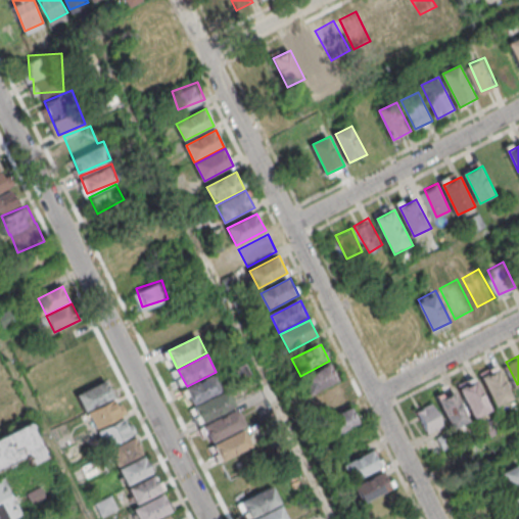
[(498,403),(514,393),(498,363),(481,371),(498,403)]
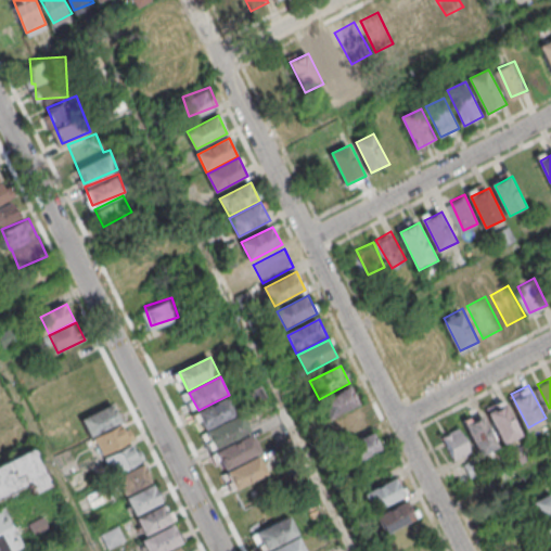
[(321,404),(353,388),(362,406),(331,422),(321,404)]
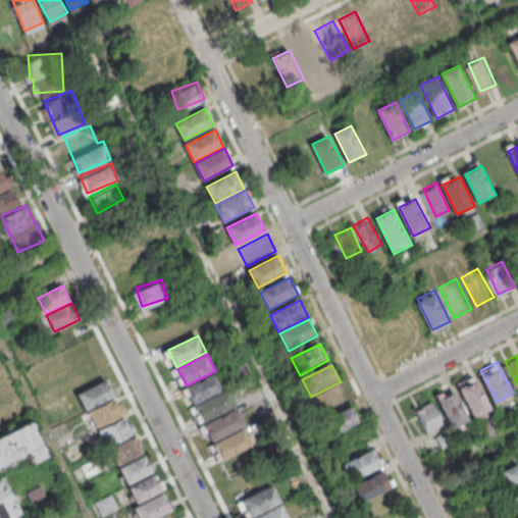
[(473,414),(490,406),(476,372),(459,380),(473,414)]
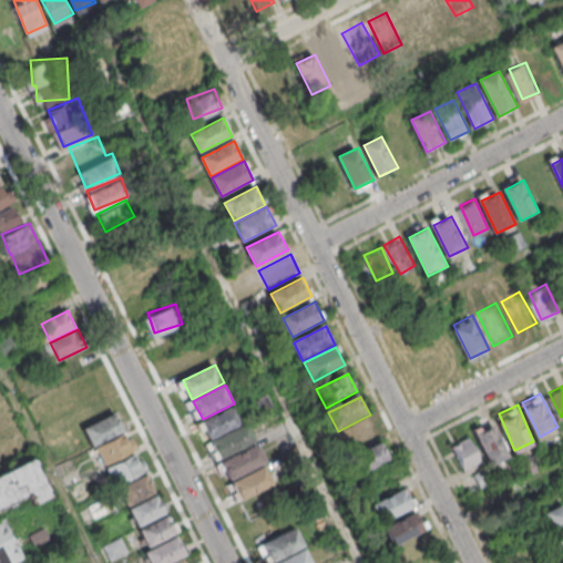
[(203,422),(235,406),(245,425),(213,441),(203,422)]
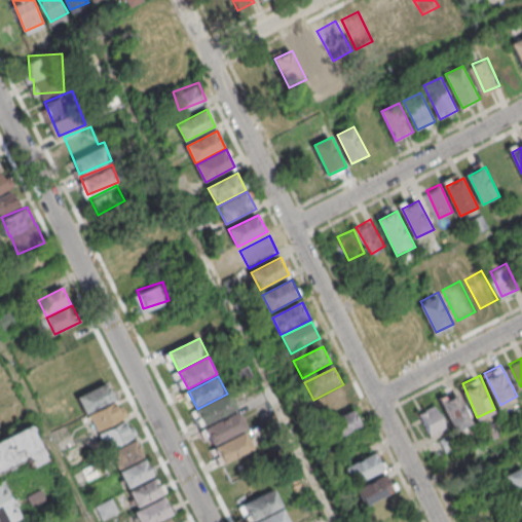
[(78,394),(86,410),(119,393),(112,377),(78,394)]
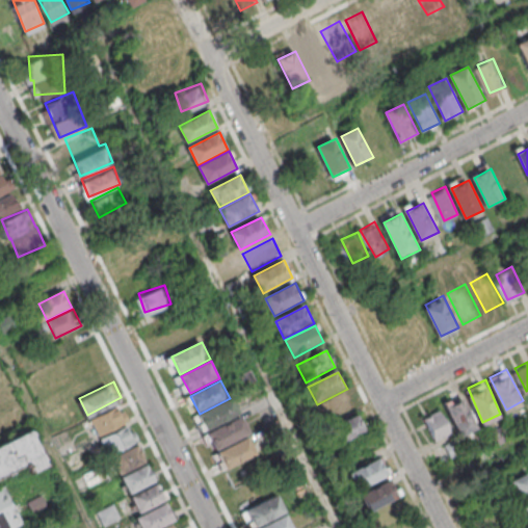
[(478,425),(464,392),(446,399),(460,432),(478,425)]
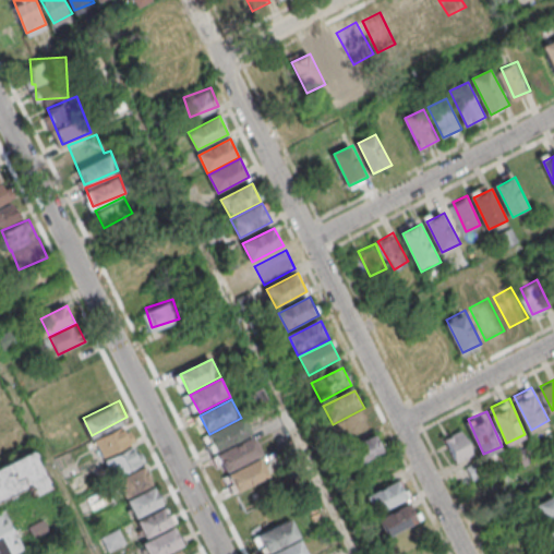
[(335,428),(366,412),(375,430),(344,446),(335,428)]
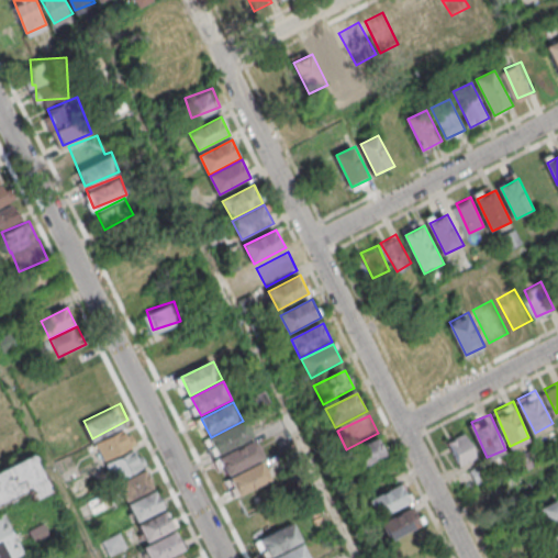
[(211,438),(246,421),(255,438),(221,457),(211,438)]
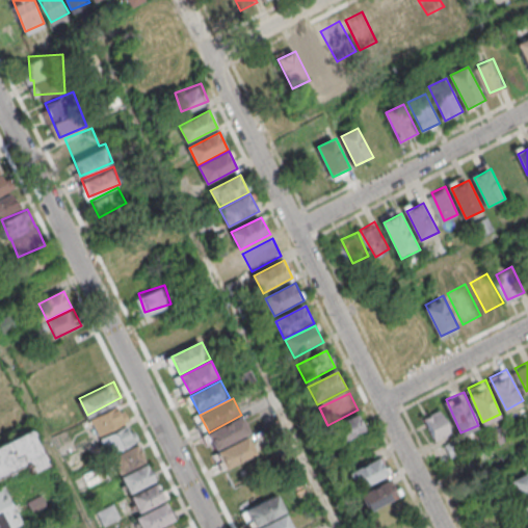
[(95,419),(120,406),(128,423),(103,436),(95,419)]
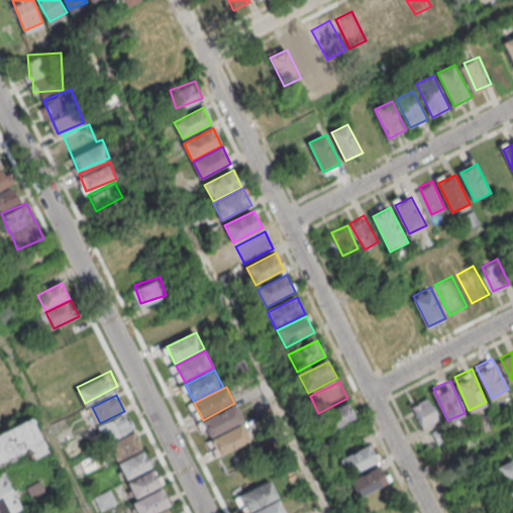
[(414,402),(423,425),(439,418),(430,395),(414,402)]
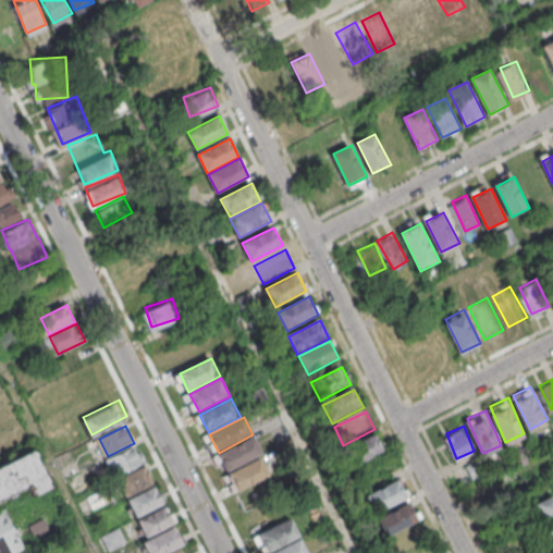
[(344,451),(376,434),(385,453),(354,468),(344,451)]
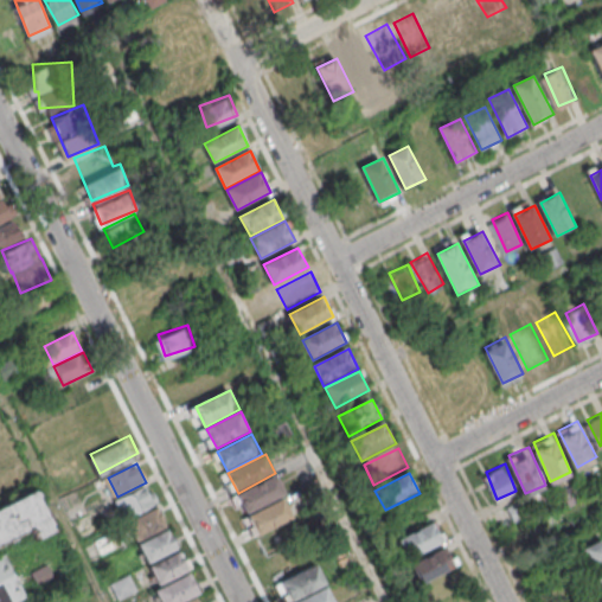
[(238,497),(277,476),(287,495),(249,516),(238,497)]
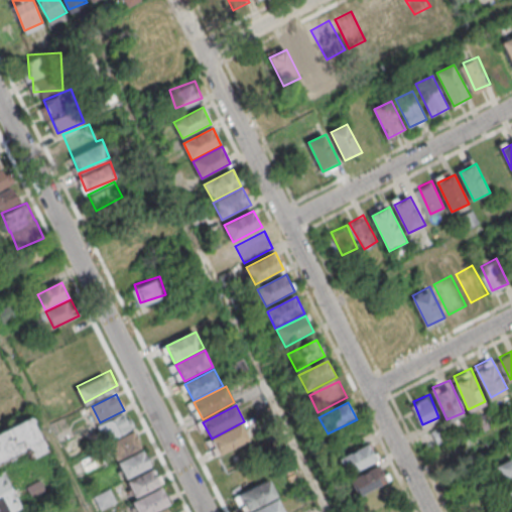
[(101,425),(125,413),(133,429),(109,441),(101,425)]
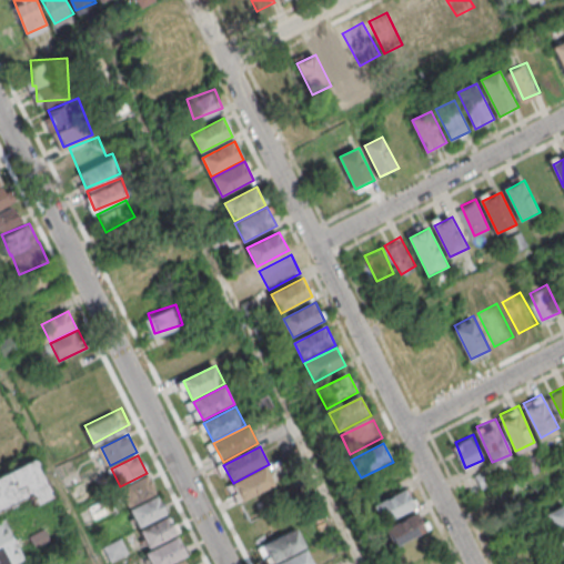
[(0,479),(33,462),(34,463),(37,463),(38,466),(37,469),(49,493),(51,493),(53,496),(52,499),(34,506),(30,497),(0,512),(0,479)]
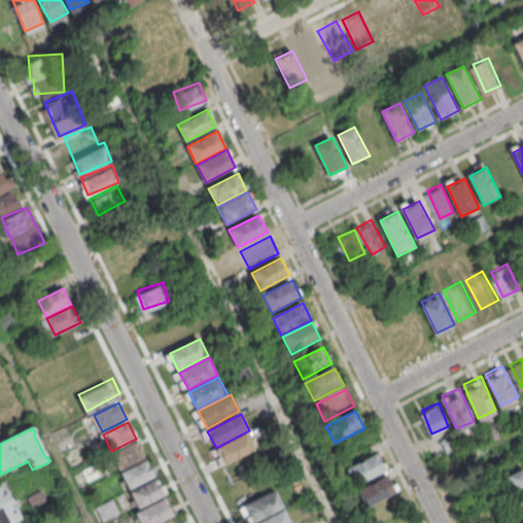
[(217,450),(246,436),(255,452),(225,467),(217,450)]
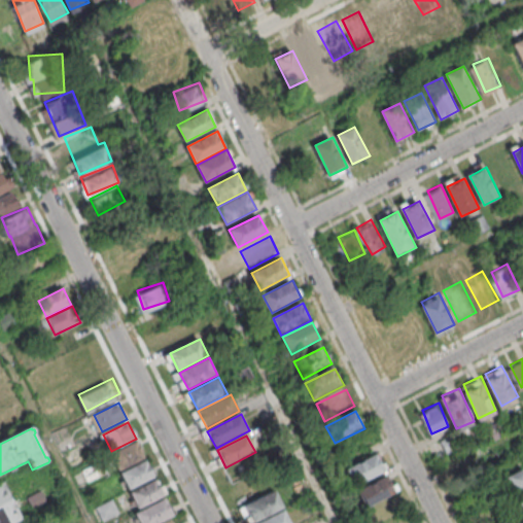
[(112,454),(138,442),(146,458),(120,471),(112,454)]
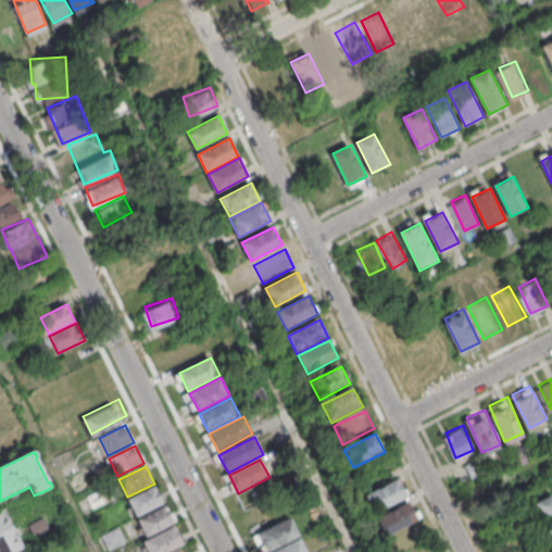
[(367,496),(398,479),(408,498),(376,513),(367,496)]
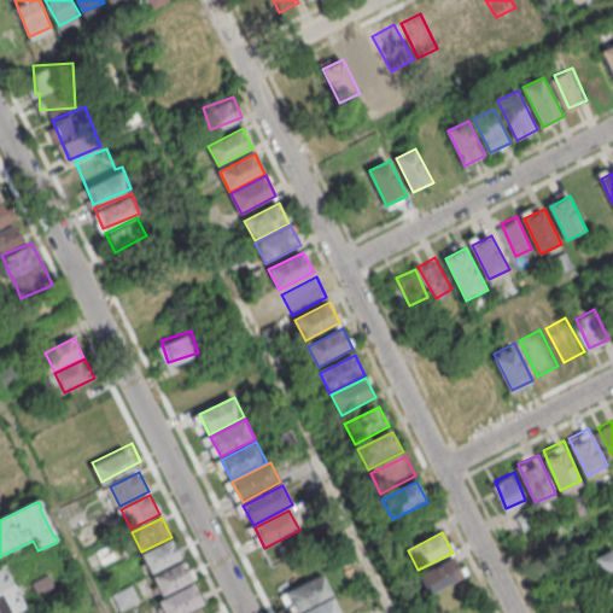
[(144,554),(173,539),(182,560),(153,574),(144,554)]
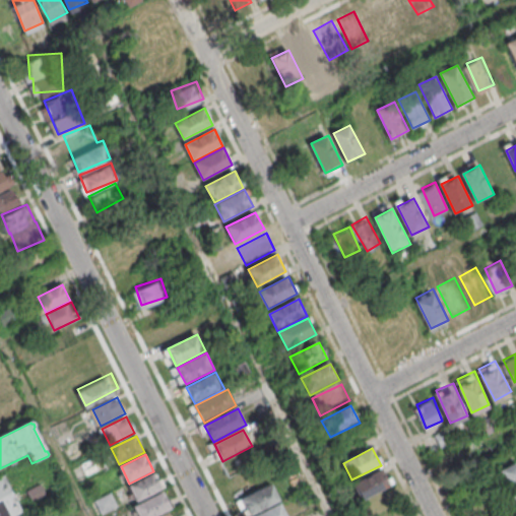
[(500,466),(514,496),(515,495),(515,459),(500,466)]
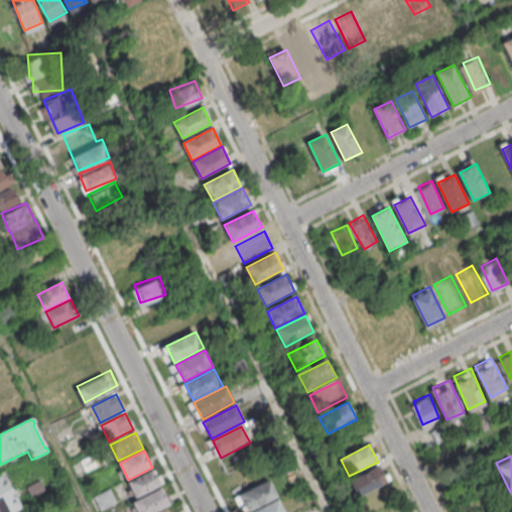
[(351,480),(380,466),(388,482),(360,497),(351,480)]
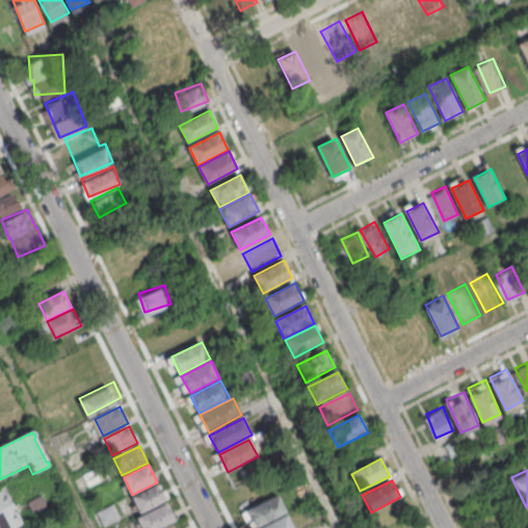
[(0,485),(0,527),(15,527),(27,522),(7,482),(0,485)]
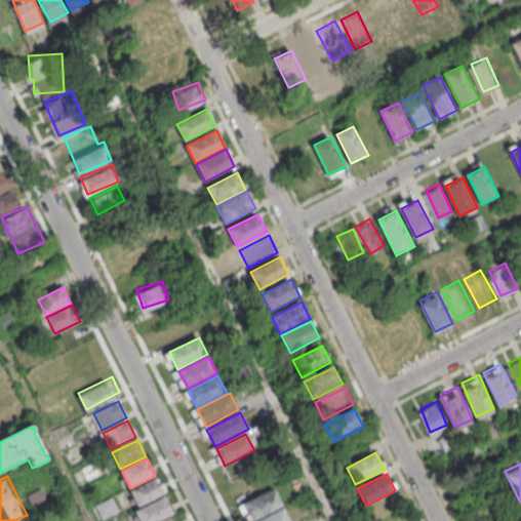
[(131,490),(156,478),(164,494),(139,507),(131,490)]
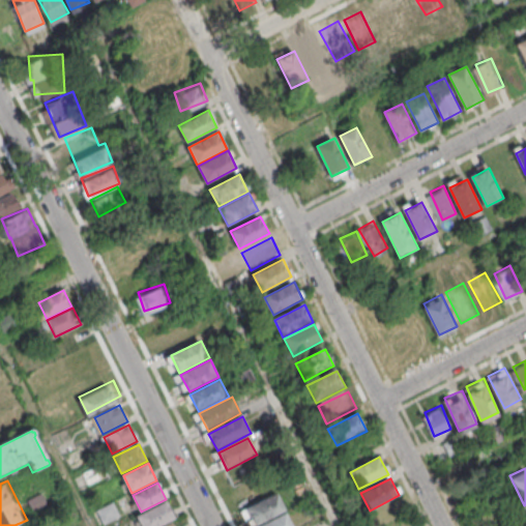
[(257,525),(249,508),(279,493),(287,510),(257,525)]
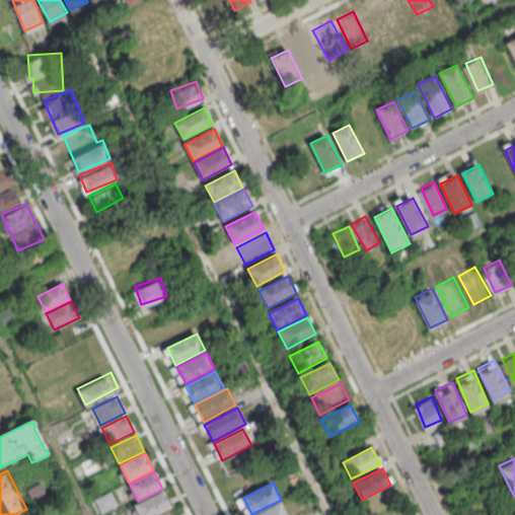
[(104,509),(120,501),(114,489),(98,497),(104,509)]
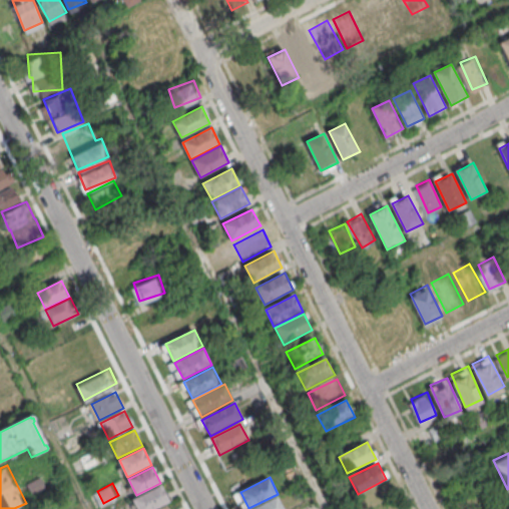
[(137,508),(133,500),(161,486),(169,502),(155,508),(137,508)]
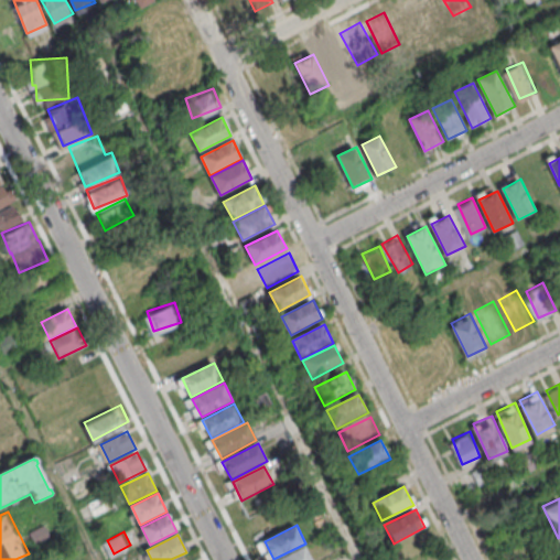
[(279,559),(305,547),(311,559),(279,559)]
